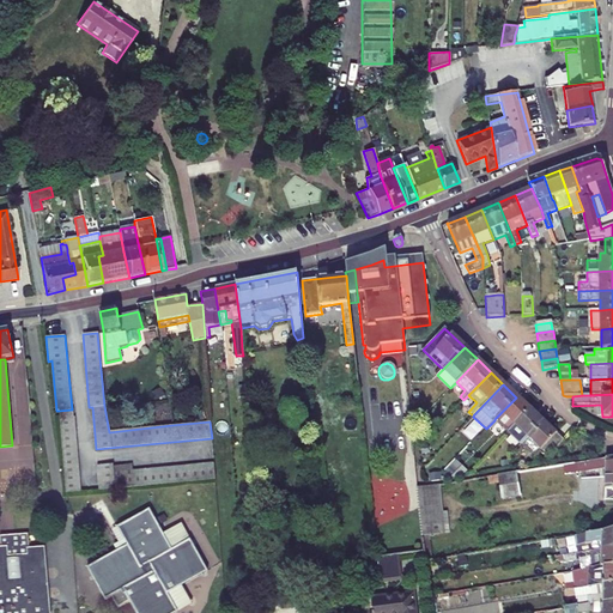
[(495,419),(508,432),(515,425),(529,410),(516,398),(495,419)]
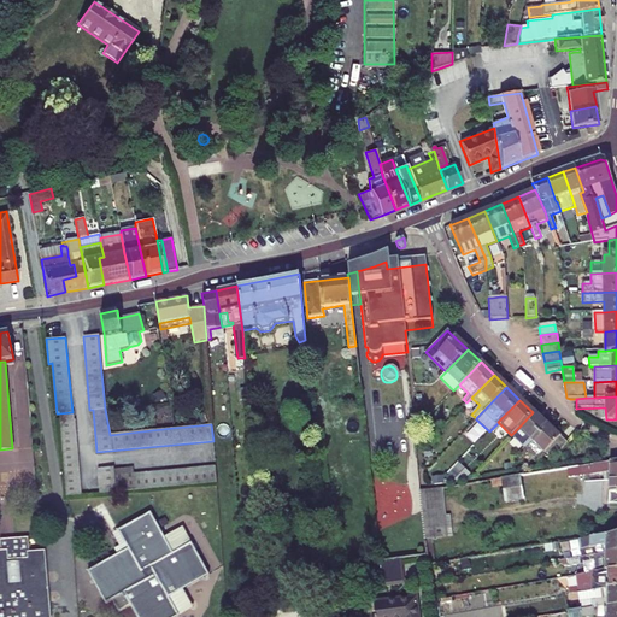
[(66,498),(82,497),(74,412),(72,412),(59,413),(66,498)]
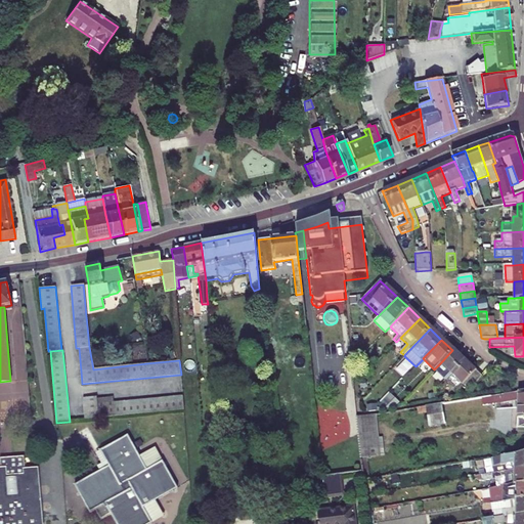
[(452,350),(440,363),(450,375),(464,360),(452,350)]
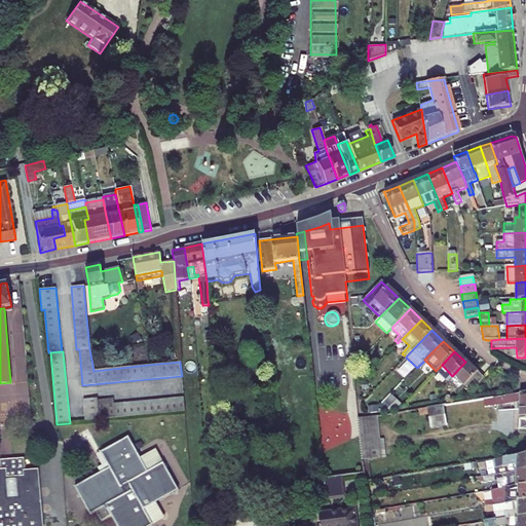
[(471,392),(483,378),(478,373),(477,373),(465,362),(452,376),(447,381),(442,386),(444,389),(450,384),(459,392),(464,386),(471,392)]
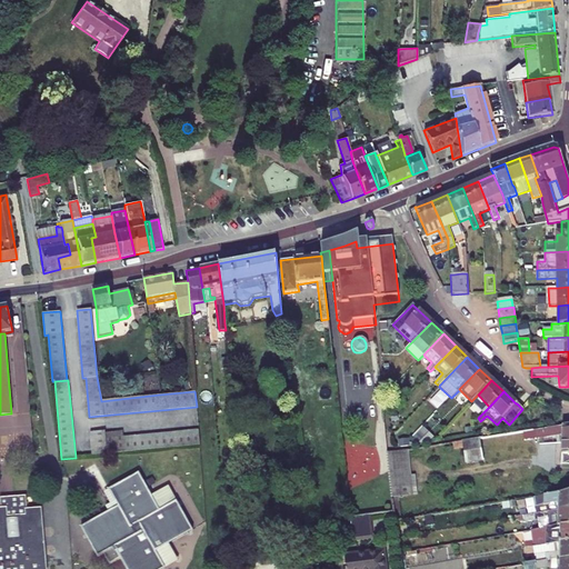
[(203,420),(205,432),(216,432),(215,419),(203,420)]
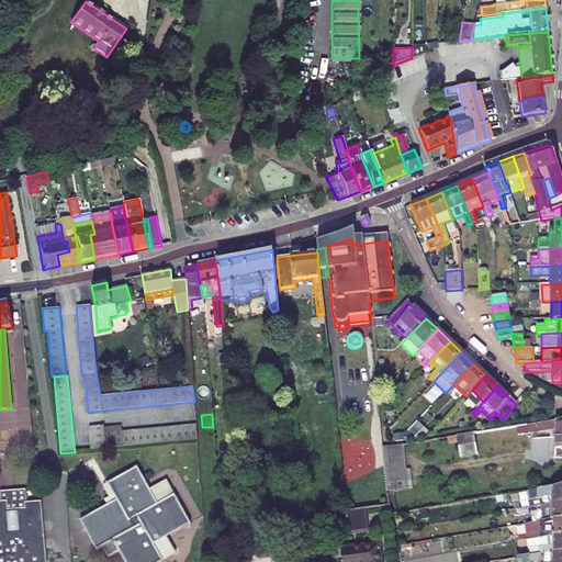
[(561,419),(555,422),(528,426),(528,430),(531,429),(532,433),(555,429),(555,436),(561,436),(561,419)]
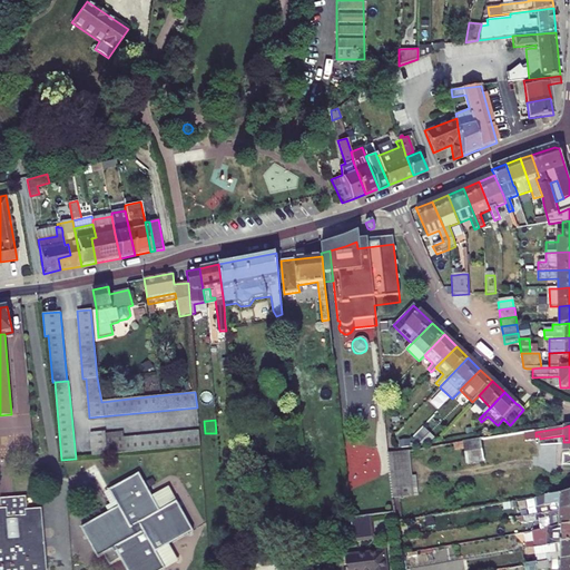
[(424,430),(416,438),(423,444),(431,443),(434,439),(424,430)]
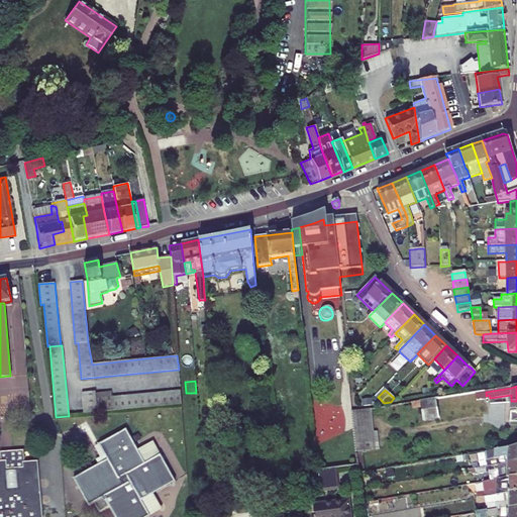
[(82,392),(84,414),(97,413),(182,405),(181,391),(112,397),(111,392),(96,394),(96,391),(82,392)]
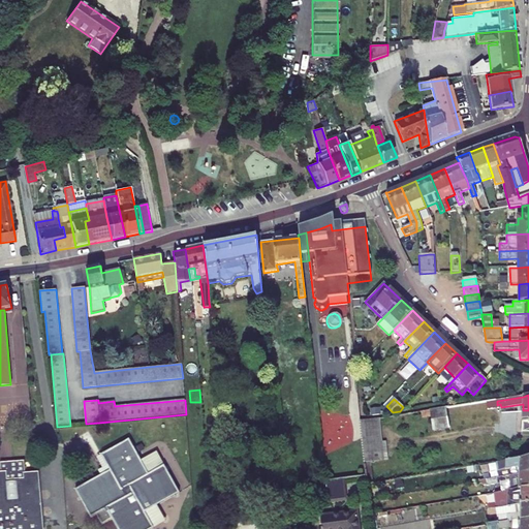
[(497,401),(496,401),(421,412),(422,418),(431,416),(433,432),(494,422),(492,408),(501,407),(500,404),(497,405),(497,401)]
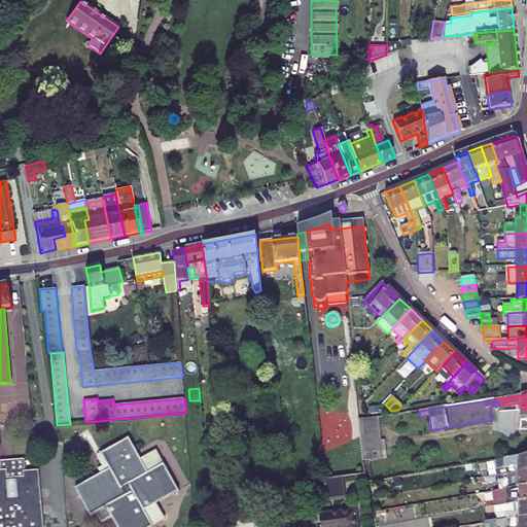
[(383,440),(379,441),(377,417),(362,419),(366,451),(384,449),(383,440)]
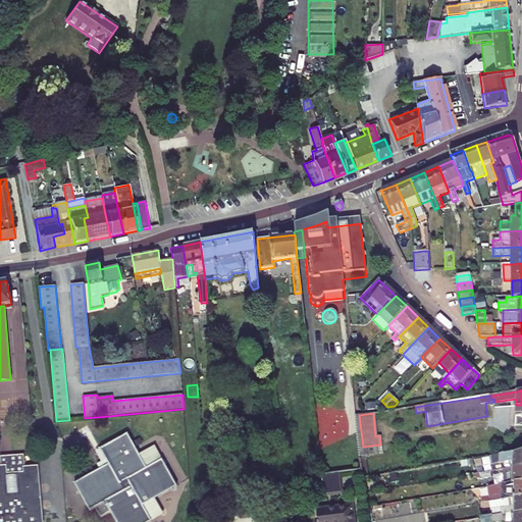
[(364,457),(381,455),(380,445),(363,447),(359,415),(354,416),(360,457),(364,457)]
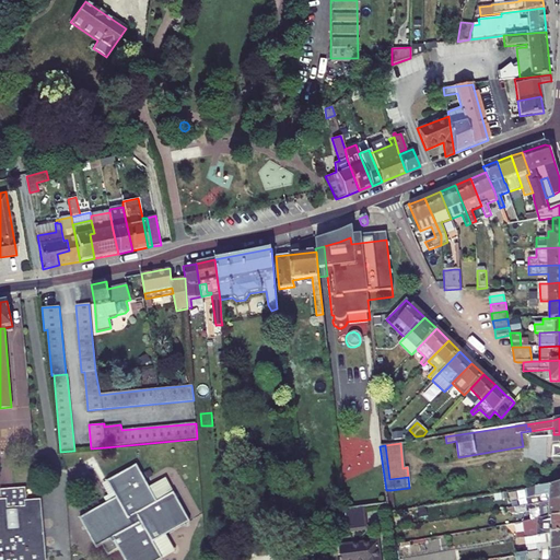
[(137,465),(107,481),(117,499),(108,502),(80,518),(88,532),(96,548),(102,545),(108,556),(118,549),(124,559),(161,559),(163,559),(153,543),(190,523),(174,492),(156,502),(144,480),(137,465)]
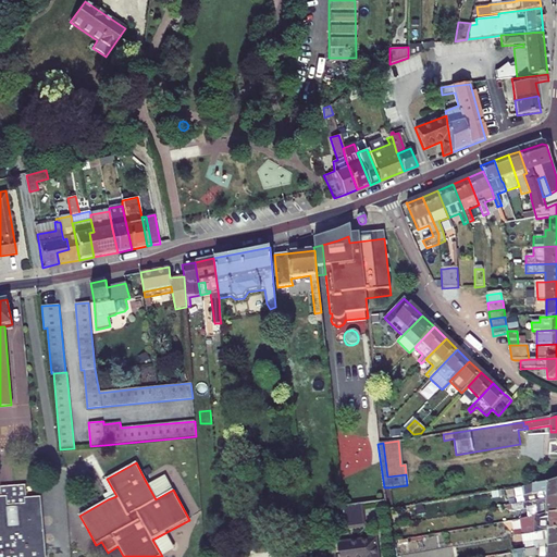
[(556,481),(522,487),(520,504),(545,499),(556,499),(556,481)]
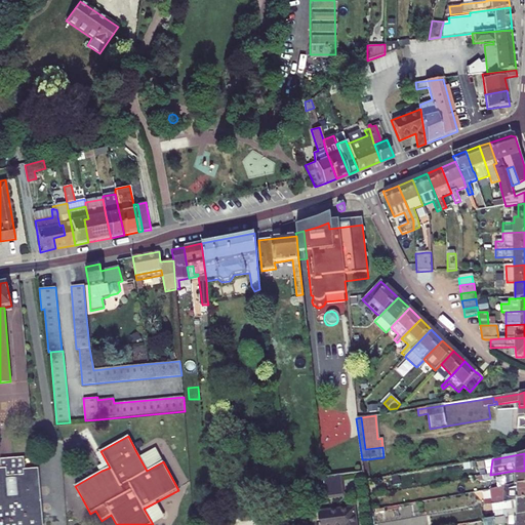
[(0,524),(42,524),(38,470),(35,470),(25,471),(24,457),(0,457),(0,465),(0,470),(0,469),(0,524)]
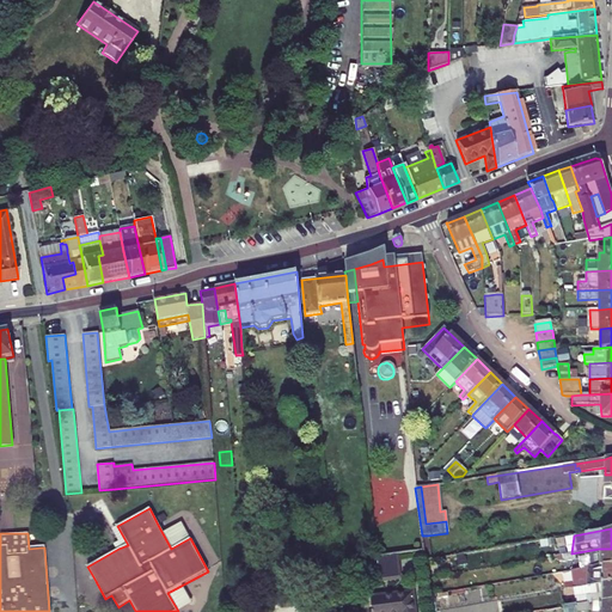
[(579,560),(581,569),(599,565),(611,565),(611,549),(599,549),(571,554),(552,556),(554,560),(560,563),(579,560)]
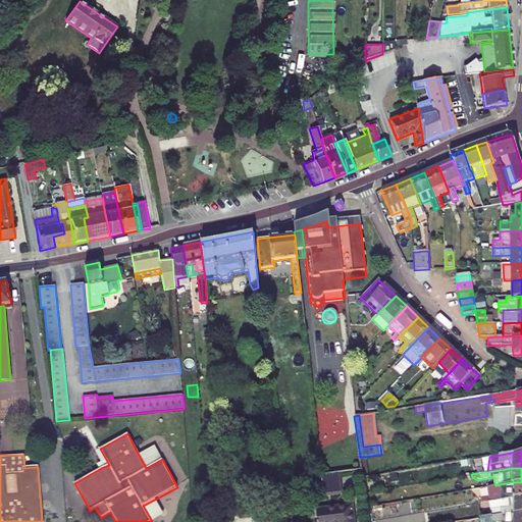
[(341,487),(338,473),(331,474),(321,475),(322,489),(341,487)]
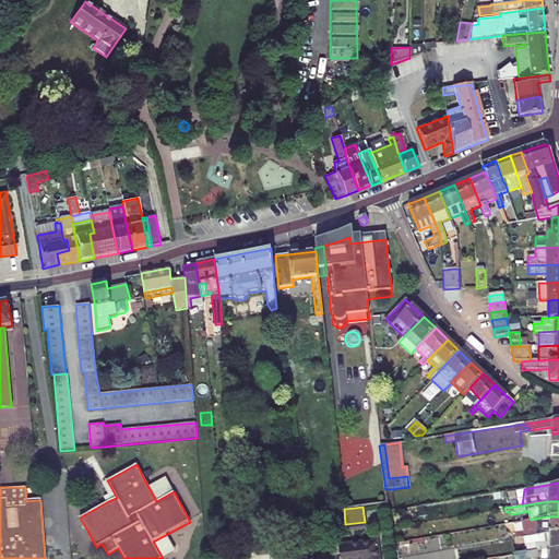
[(523,537),(536,535),(549,534),(558,533),(558,516),(547,516),(531,520),(522,521),(524,532),(514,534),(515,538),(523,537)]
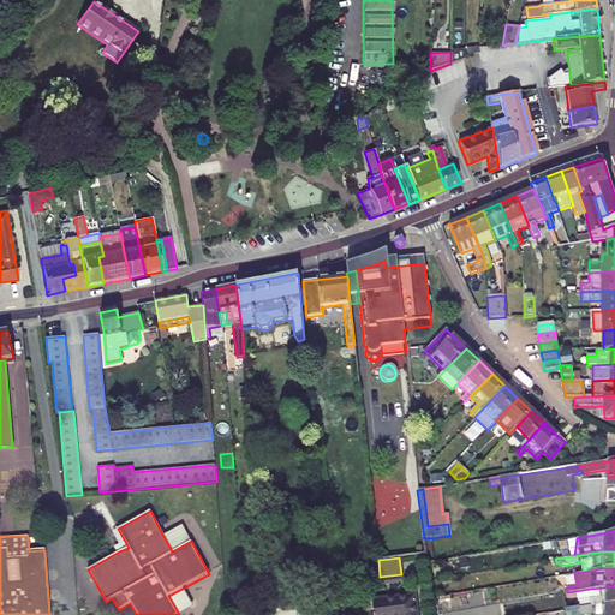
[(579,609),(587,608),(603,604),(614,604),(614,586),(604,587),(590,589),(575,591),(579,609)]
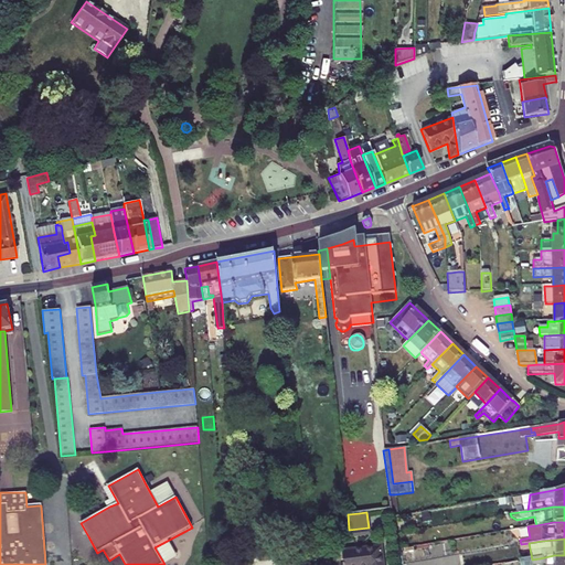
[(383,564),(382,545),(344,550),(345,564),(383,564)]
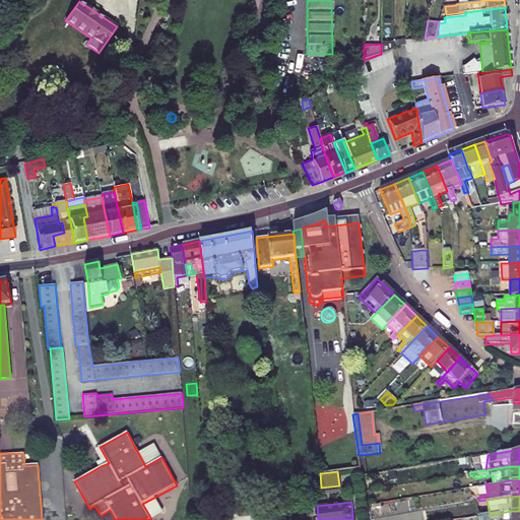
[(497,514),(497,519),(519,519),(519,511),(510,511),(497,514)]
